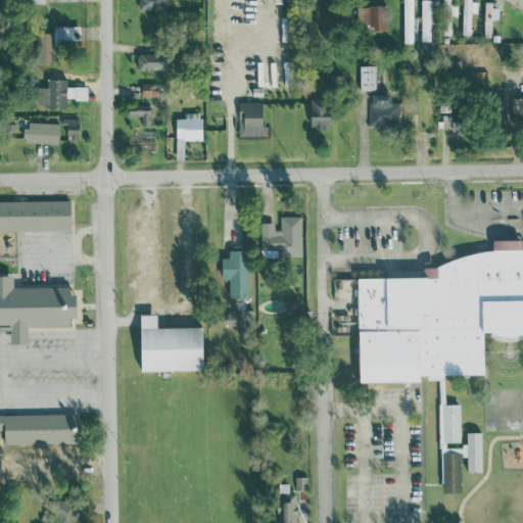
[(138,0),(139,8),(164,9),(164,0),(138,0)]
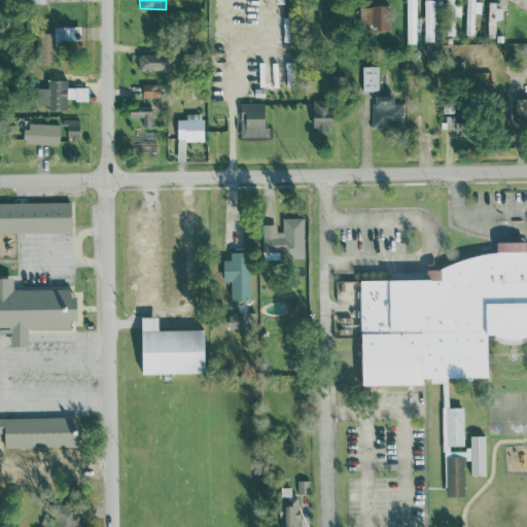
[(417,42),(416,0),(406,0),(407,43),(417,42)]
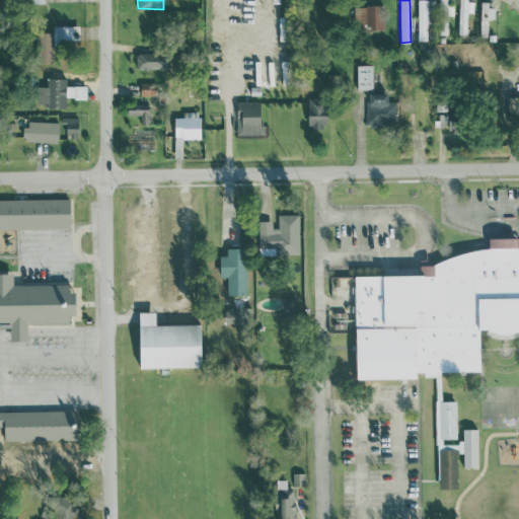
[(417,0),(418,40),(428,40),(427,0),(417,0)]
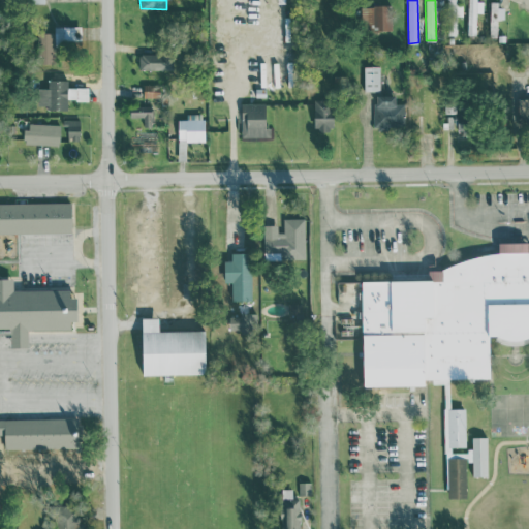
[(483,12),(483,0),(476,0),(468,0),(467,34),(476,34),(477,12),(483,12)]
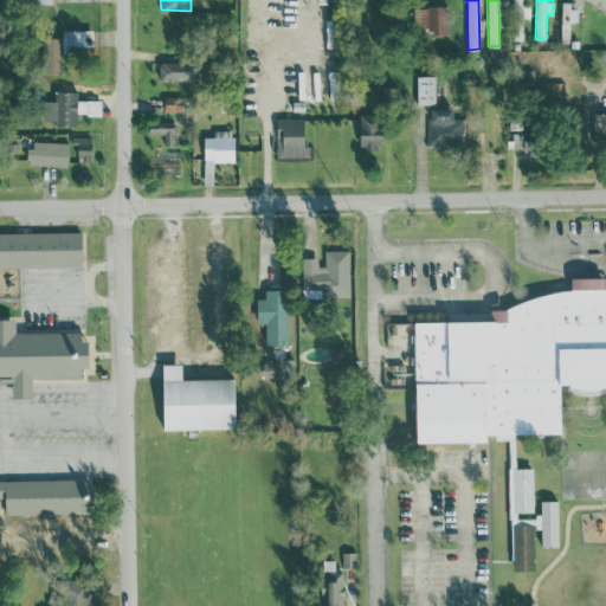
[(578,5),(562,5),(561,32),(569,32),(569,21),(578,21),(578,5)]
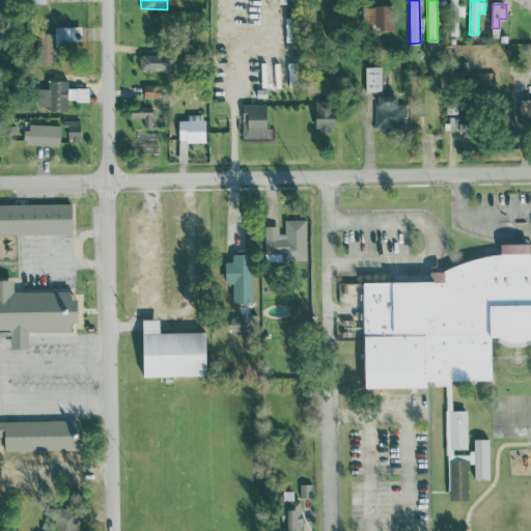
[(363,5),(363,30),(391,30),(392,5),(363,5)]
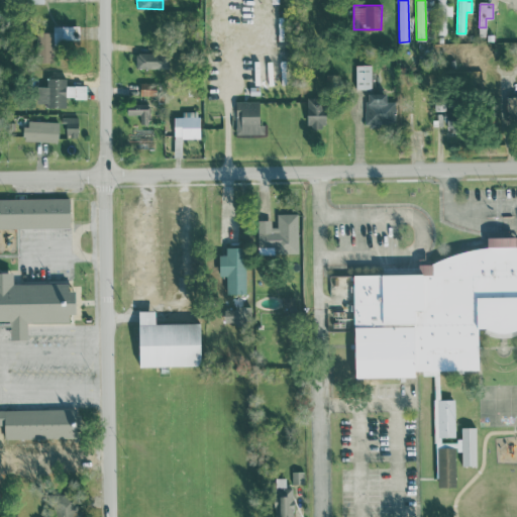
[(36,32),(36,63),(54,62),(53,42),(79,41),(79,25),(53,25),(53,31),(36,32)]
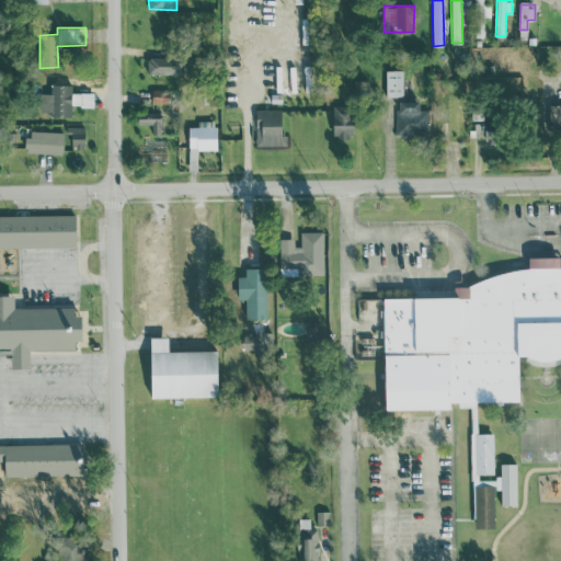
[(183,75),(183,56),(147,57),(147,75),(183,75)]
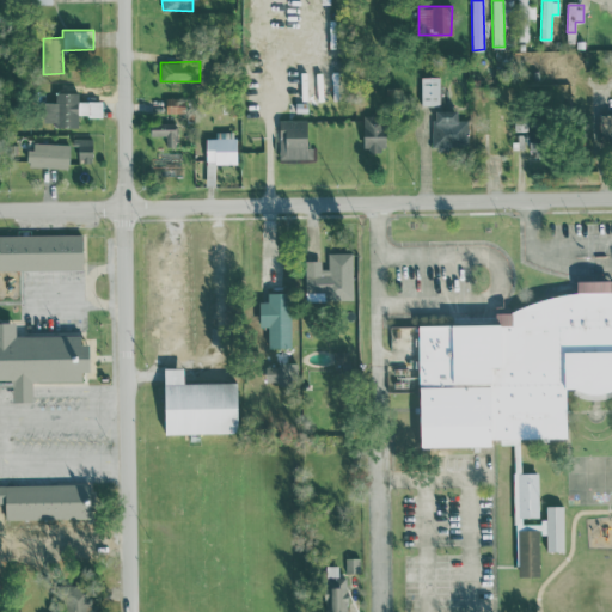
[(421,105),(440,105),(440,77),(421,77),(421,105)]
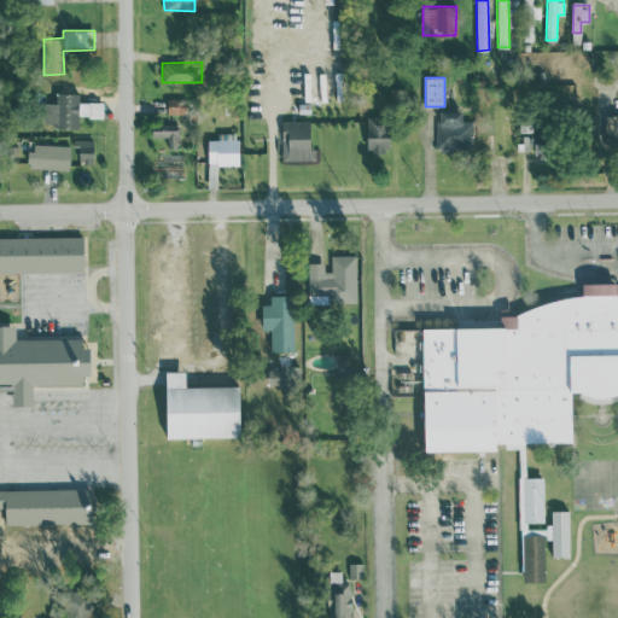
[(79,93),(56,93),(56,103),(44,103),(44,122),(57,123),(57,127),(79,128),(79,117),(103,117),(103,101),(79,101),(79,93)]
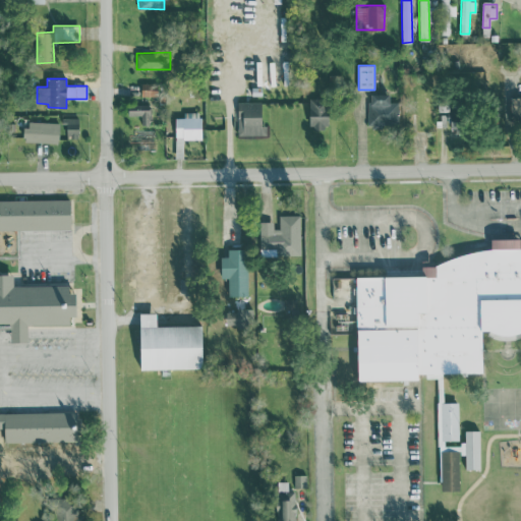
[(140,96),(157,96),(158,82),(141,82),(140,96)]
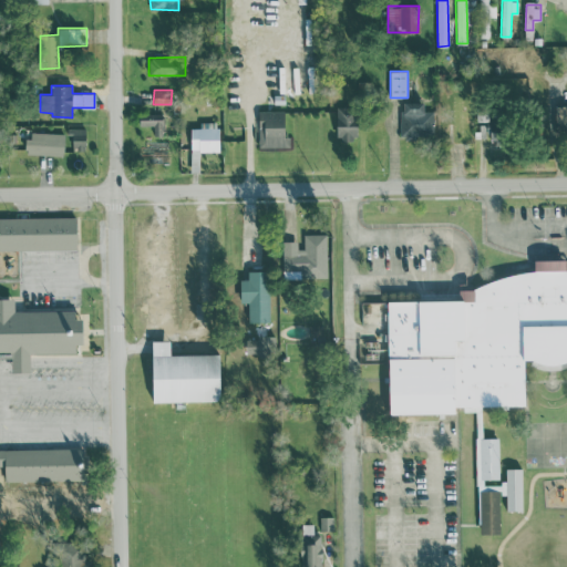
[(434,135),(434,110),(423,110),(423,102),(400,102),(401,136),(434,135)]
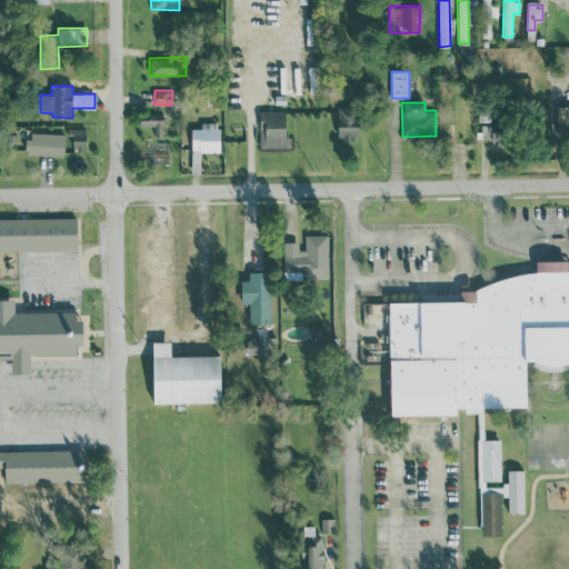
[(568,105),(557,106),(557,140),(568,139),(568,105)]
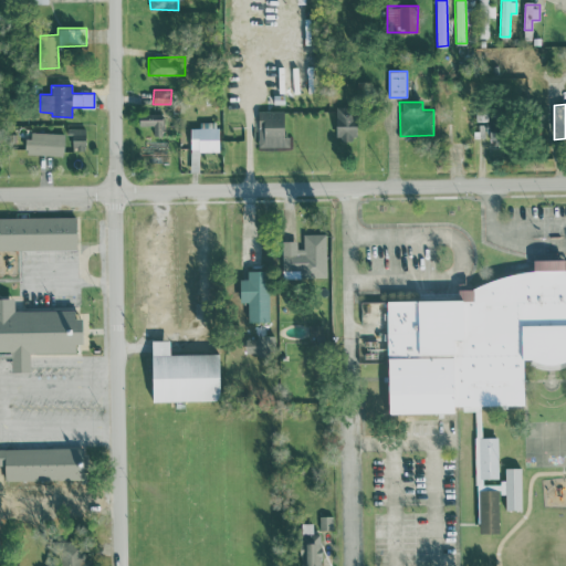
[(335,106),(336,139),(356,139),(356,106),(335,106)]
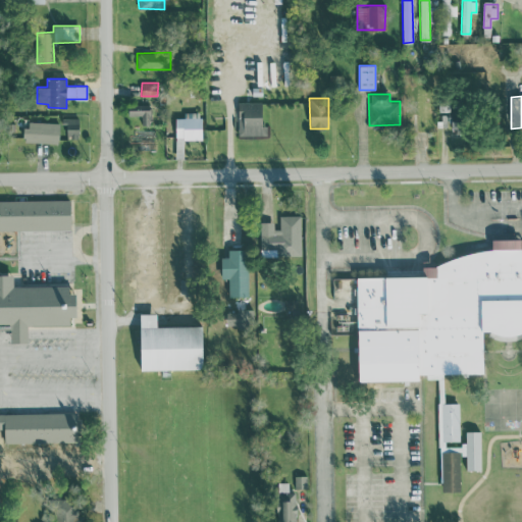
[(238,136),(266,135),(266,125),(262,125),(261,101),(238,102),(238,136)]
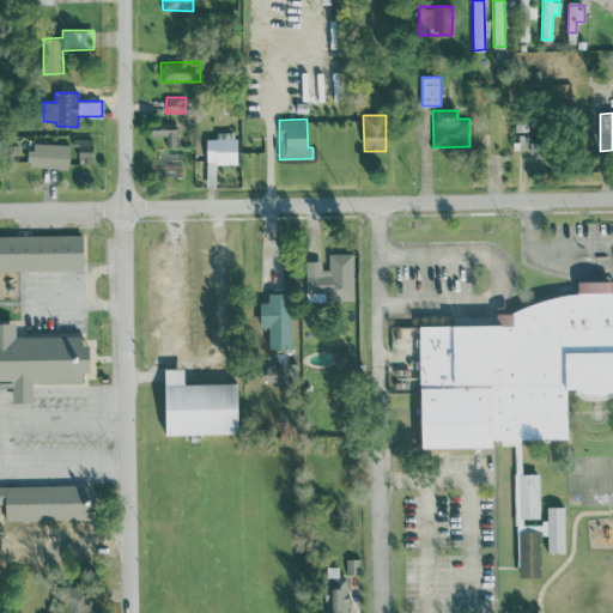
[(151,135),(165,135),(167,146),(177,146),(177,123),(150,123),(151,135)]
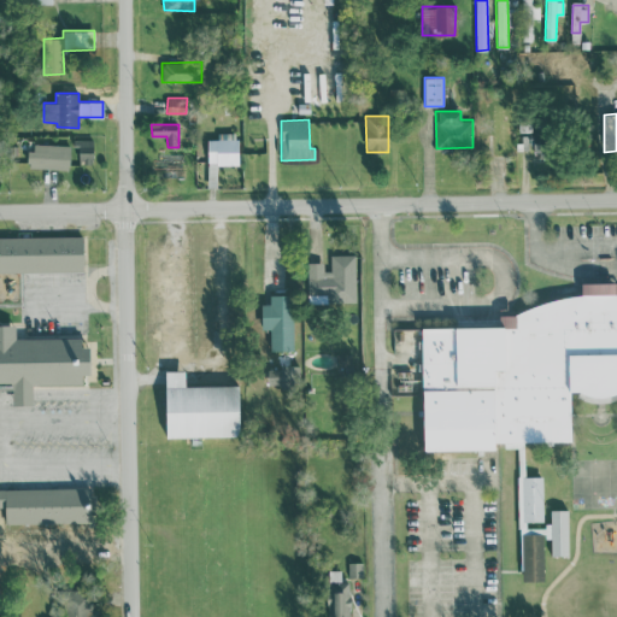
[(72,147),(78,147),(78,163),(92,163),(93,139),(74,139),(72,147)]
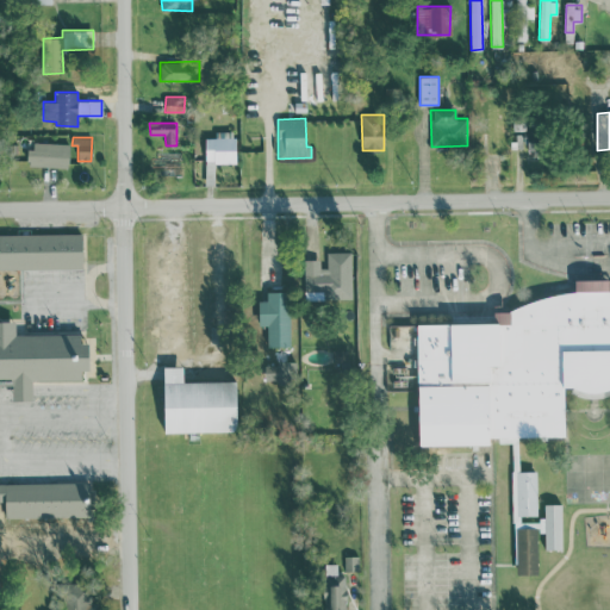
[(29,166),(68,167),(69,143),(29,142),(29,166)]
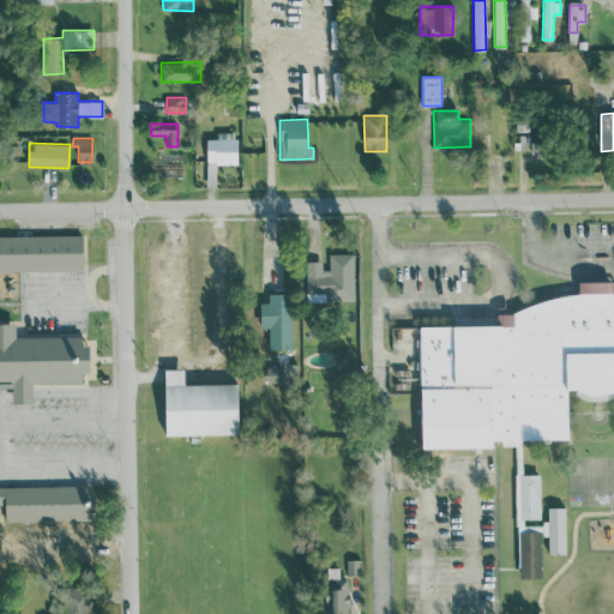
[(0,235),(0,504),(4,504),(5,521),(90,519),(89,485),(0,485),(0,386),(12,386),(12,401),(31,401),(31,383),(82,381),(82,371),(89,371),(88,344),(80,344),(80,335),(14,336),(14,321),(0,321),(0,269),(83,269),(83,234),(0,235)]
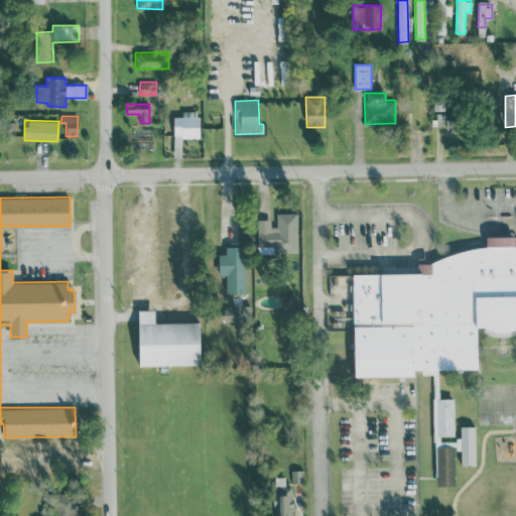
[(297,212),(276,213),(276,230),(257,230),(258,252),(298,252),(297,212)]
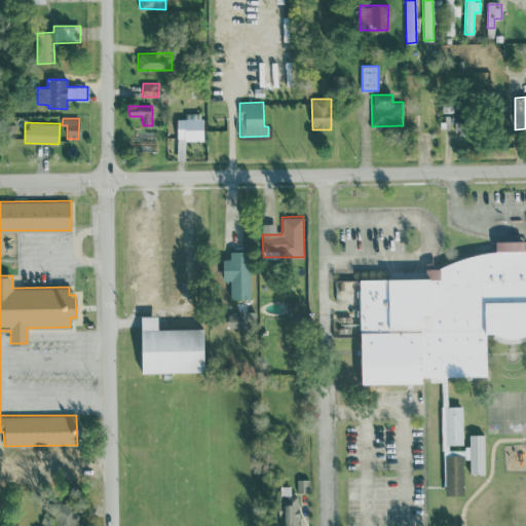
[(360,280),(362,384),(422,383),(421,378),(486,377),(486,334),(493,334),(500,337),(506,338),(514,338),(521,337),(525,335),(525,251),(525,240),(495,241),(495,251),(488,252),(479,254),(472,255),(459,259),(451,262),(441,266),(433,268),(426,268),(425,273),(430,274),(430,278),(360,280)]
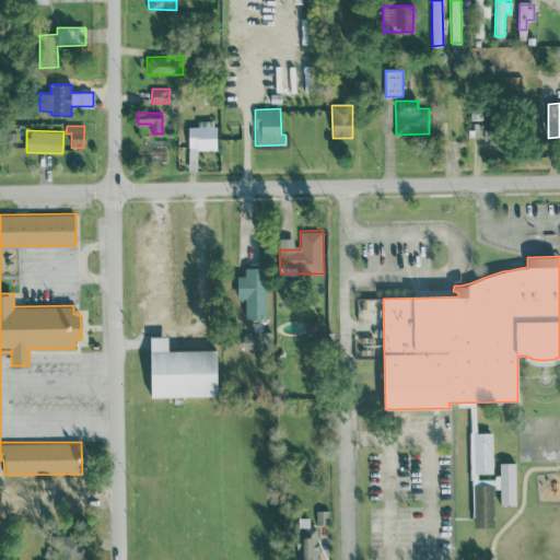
[(237,298),(245,298),(245,316),(266,316),(266,266),(244,267),(244,275),(236,275),(237,298)]
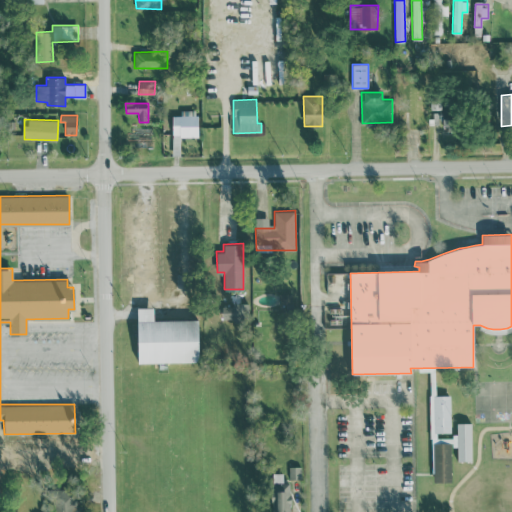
[(225,304),(226,318),(249,317),(248,303),(225,304)]
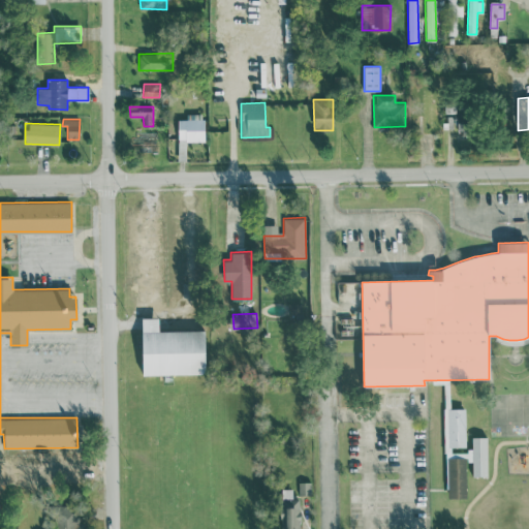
[(143,374),(206,373),(205,329),(158,330),(158,316),(142,316),(143,374)]
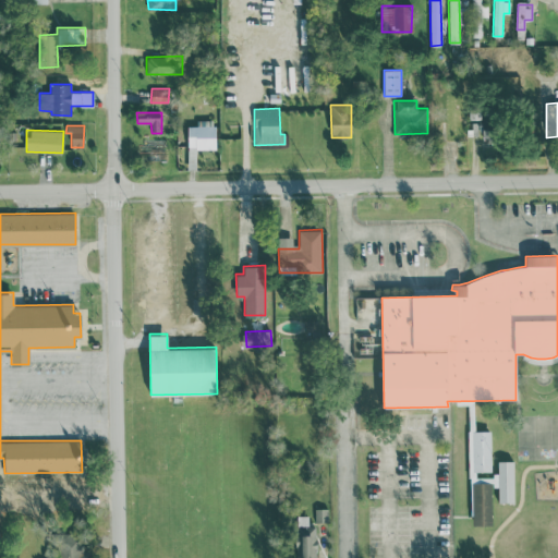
[(328,508),(315,508),(315,521),(328,520),(328,508)]
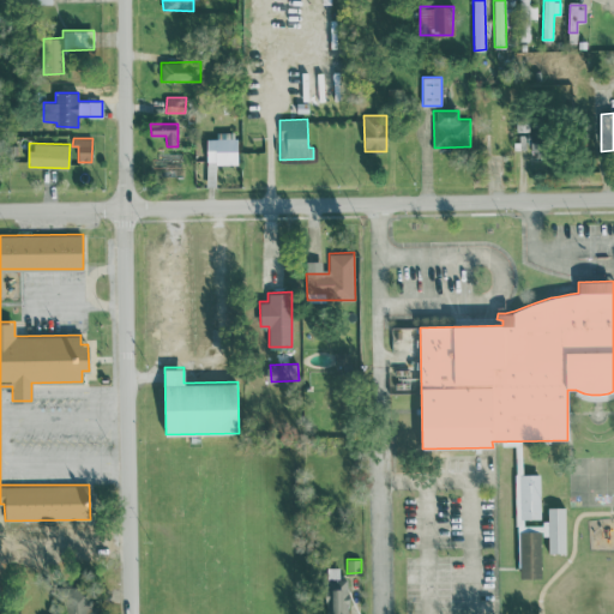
[(348,613),(348,578),(338,578),(338,567),(326,566),(326,613),(348,613)]
